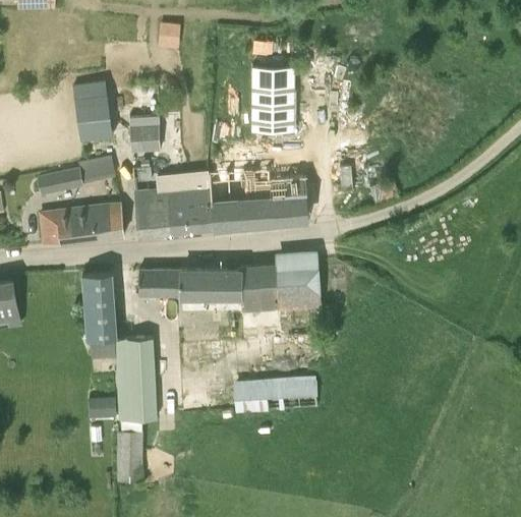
[(164,45),(184,47),(185,23),(165,22),(164,45)]
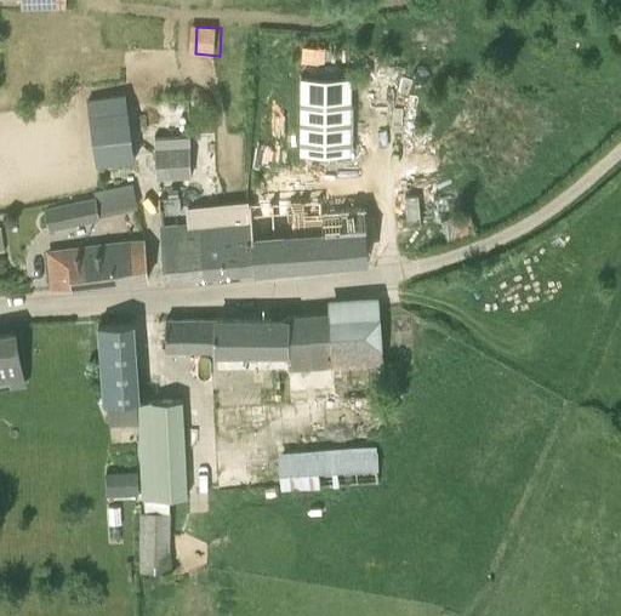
[(301,158),(349,158),(351,80),(301,80),(301,158)]
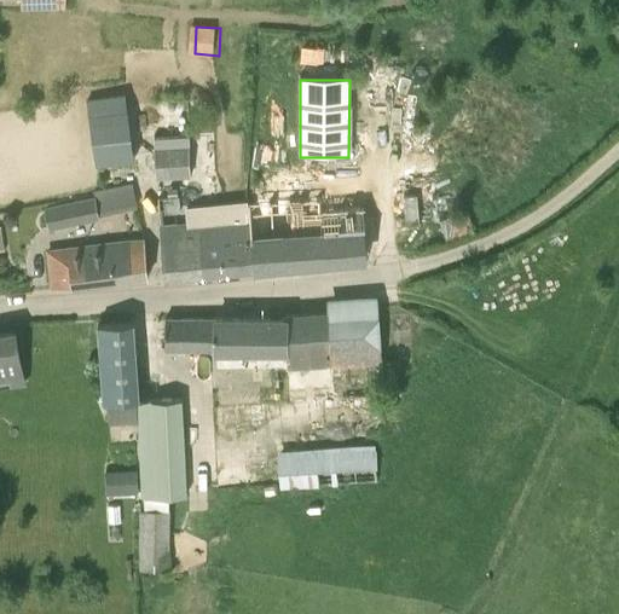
[(131,96),(92,102),(103,168),(142,162),(131,96)]
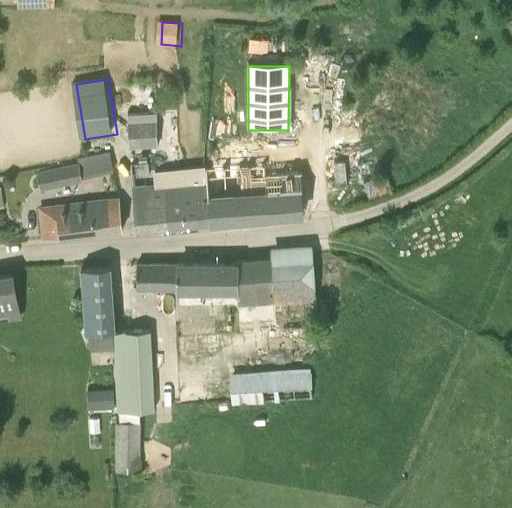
[(163,148),(162,114),(133,114),(134,149),(163,148)]
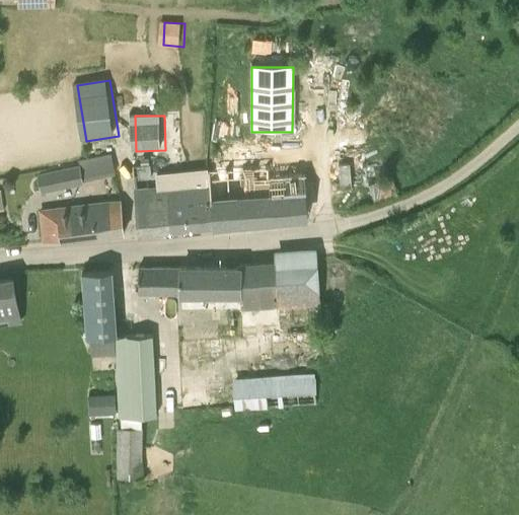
[(61,191),(83,186),(82,182),(114,176),(109,158),(78,165),(79,170),(38,179),(42,195),(61,191)]
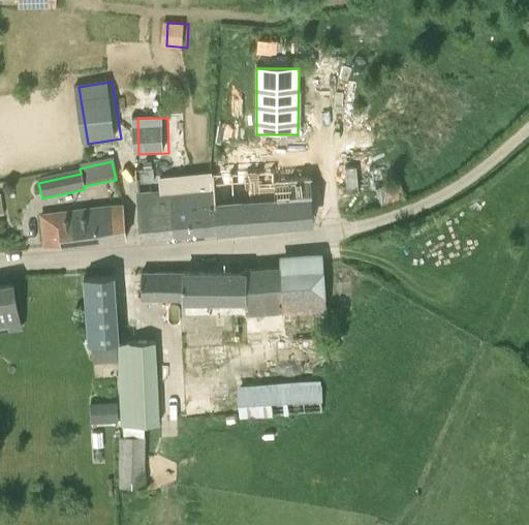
[(306,167),(214,177),(217,232),(270,226),(311,222),(306,167)]
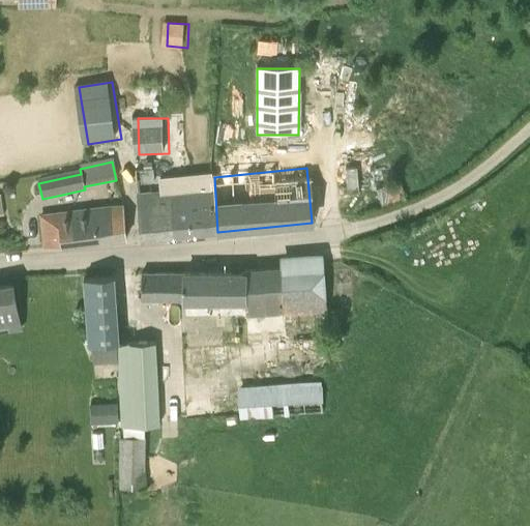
[(142,240),(217,232),(214,177),(194,180),(195,192),(138,197),(139,220),(142,240)]
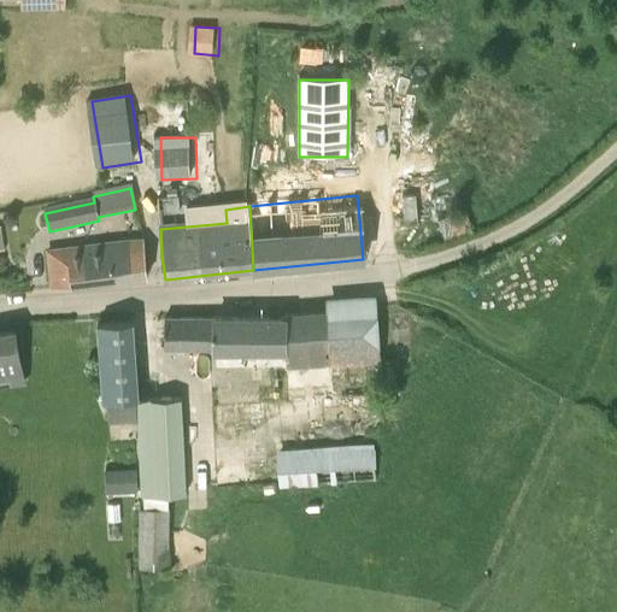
[(110,247),(116,283),(146,278),(144,245),(110,247)]
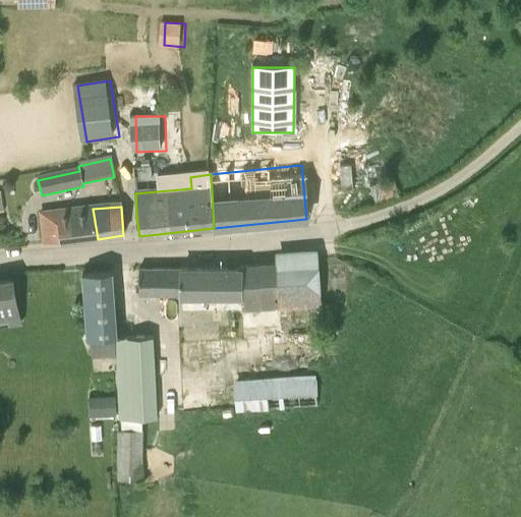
[(40,214),(44,247),(98,239),(93,209),(93,208),(40,214)]
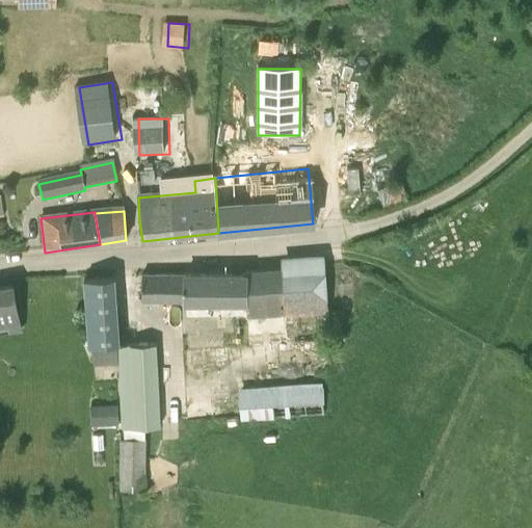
[(185,278),(142,278),(141,302),(187,302),(188,307),(246,307),(248,321),(249,349),(290,346),(290,352),(331,350),(325,269),(244,275),(245,276),(185,276),(185,278)]
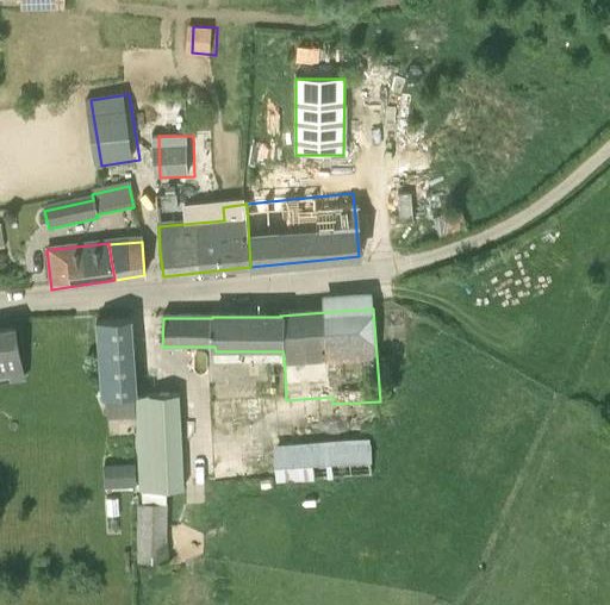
[(106,400),(137,399),(131,320),(97,323),(103,400),(106,400)]
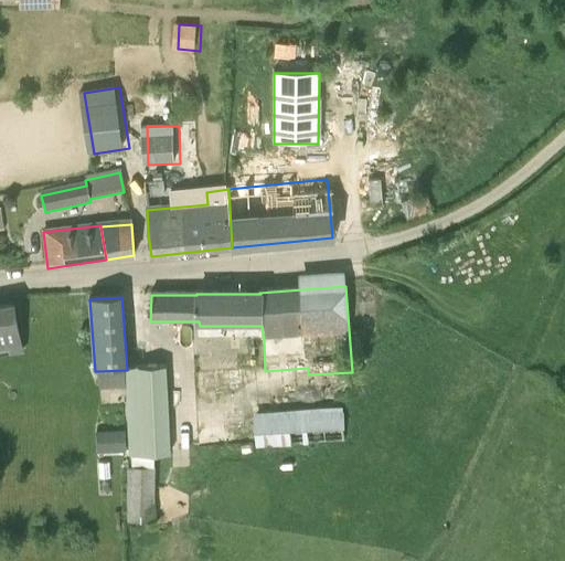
[(0,343),(23,339),(19,306),(0,308),(0,343)]
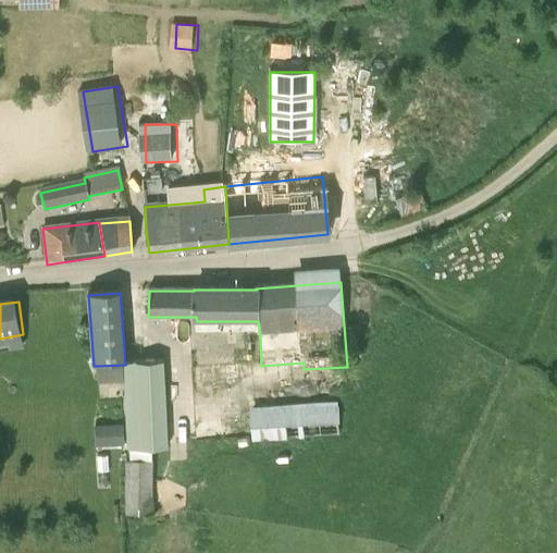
[(308,424),(344,422),(344,403),(256,406),(257,441),(309,439),(308,424)]
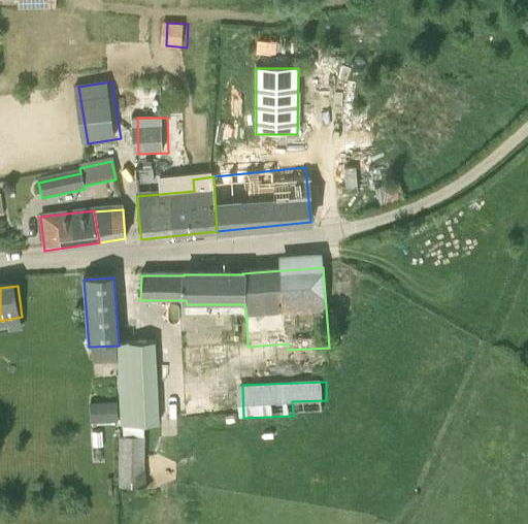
[(94,403),(95,424),(123,423),(122,402),(94,403)]
